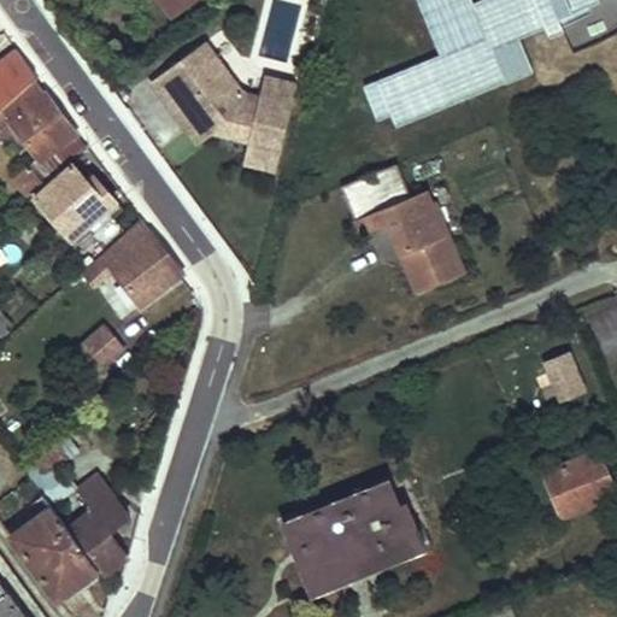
[(159,0),(170,13),(188,0),(159,0)]
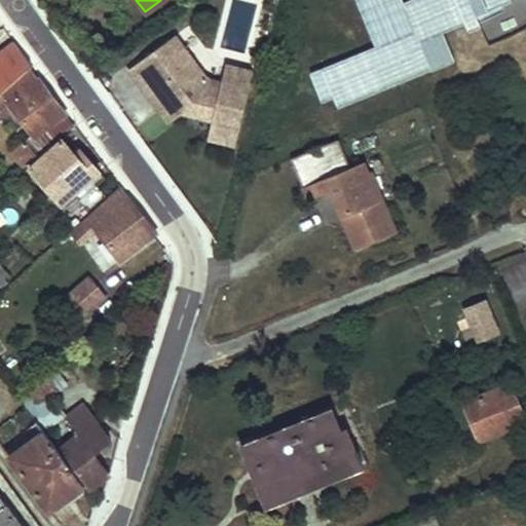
[(405,0),(354,0),(373,45),(303,72),(316,107),(331,101),(335,111),(457,63),(445,31),(458,26),(466,36),(513,2),(512,0),(405,0)]
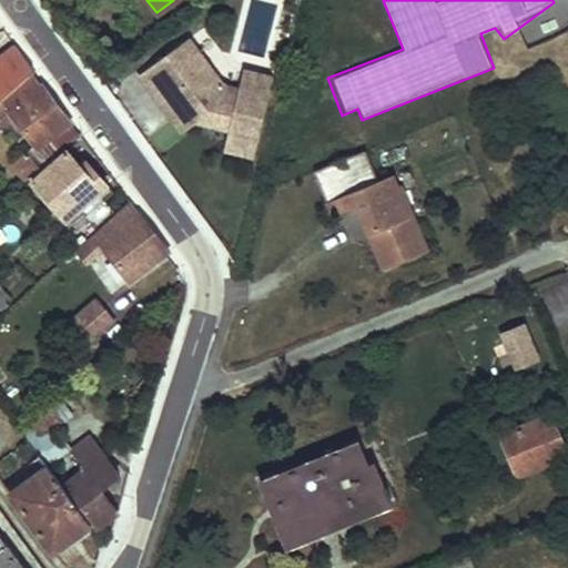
[(164,104),(172,98),(192,125),(213,110),(215,101),(240,107),(235,124),(231,142),(260,150),(281,70),(252,62),(246,82),(229,78),(223,81),(191,38),(141,73),(164,104)]
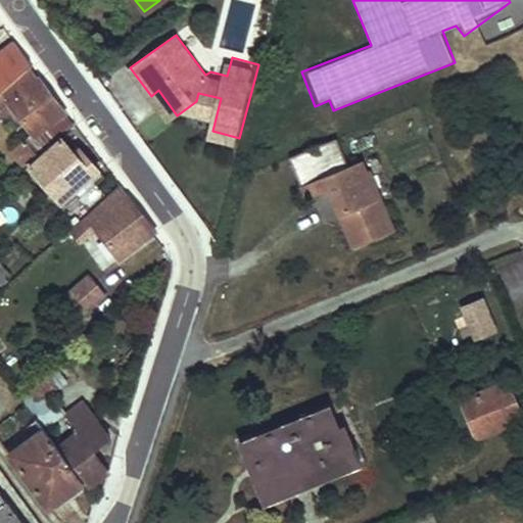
[(0,92),(29,67),(32,65),(13,42),(0,52),(0,92)]
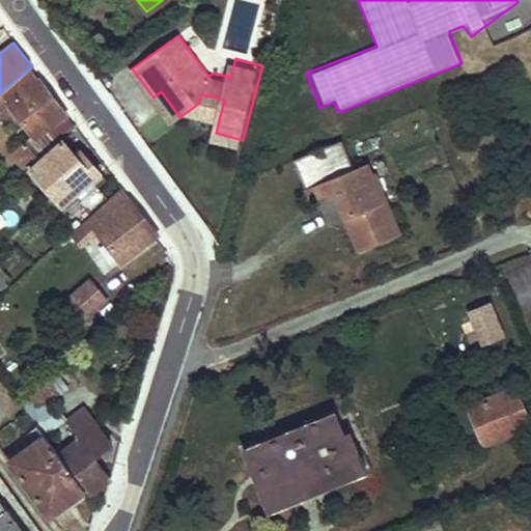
[(24,124),(33,138),(66,114),(29,68),(0,93),(0,96),(6,105),(1,111),(17,130),(24,124)]
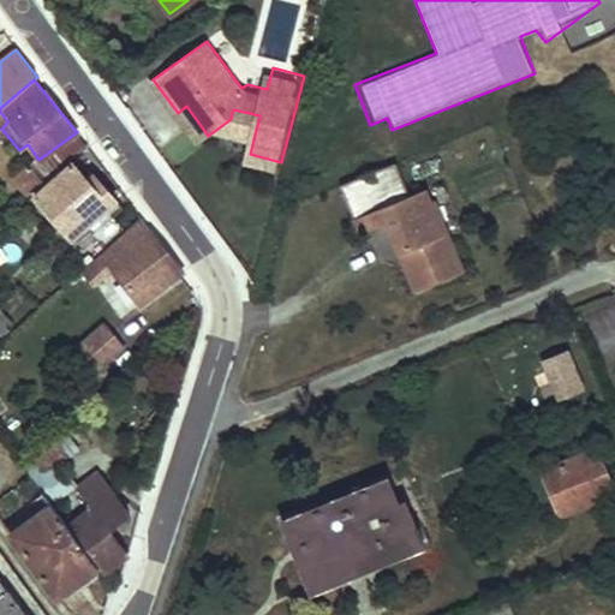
[(186,106),(178,113),(199,143),(208,136),(186,106)]
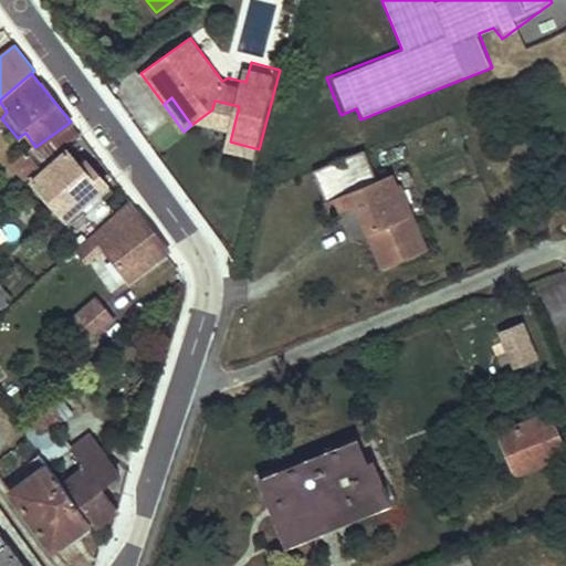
[(215,101),(212,109),(217,119),(234,124),(239,106),(215,101)]
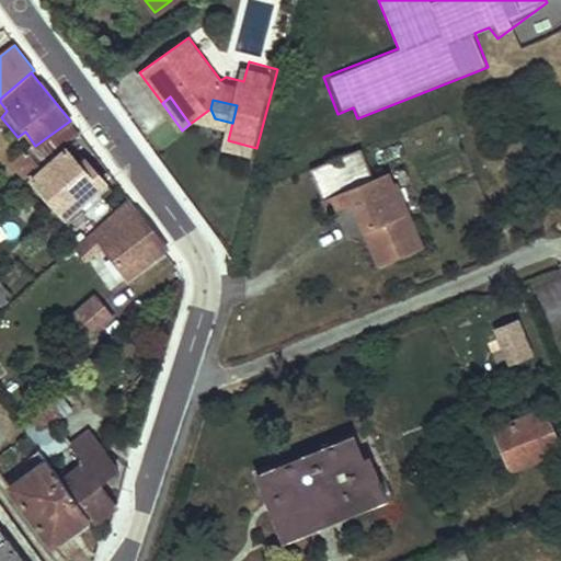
[(35,146),(27,153),(38,167),(79,132),(70,121),(35,146)]
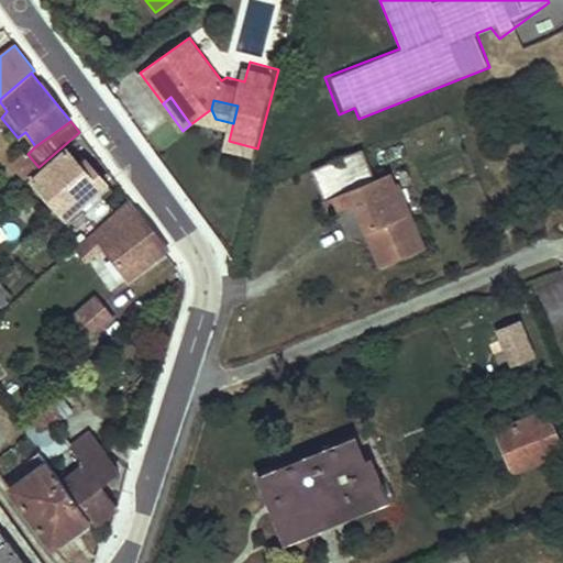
[(31,179),(65,218),(106,184),(73,145),(31,179)]
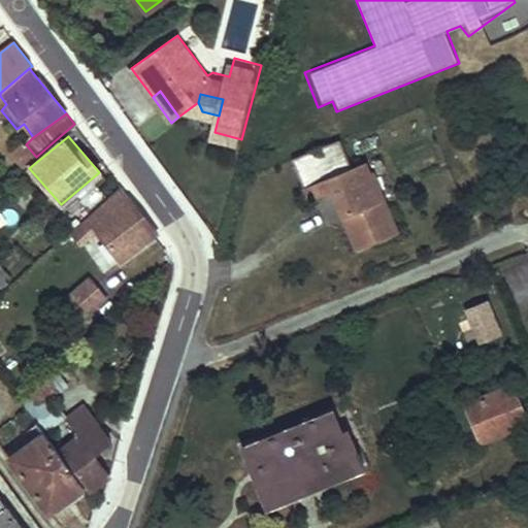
[(366,162),(353,167),(340,138),(294,158),(309,196),(321,191),(317,182),(329,176),(333,186),(358,248),(398,231),(384,197),(382,198),(366,162)]
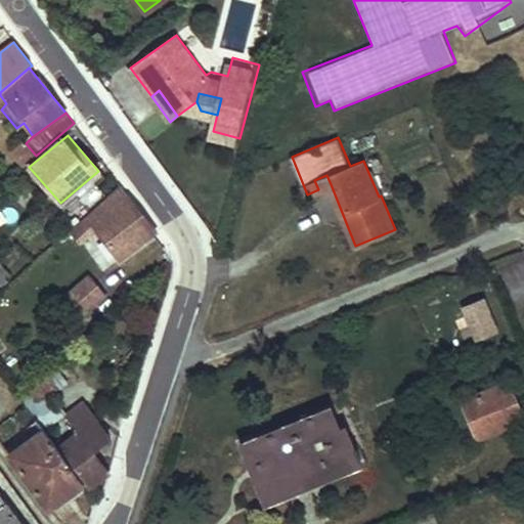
[(23,167),(36,156),(26,143),(25,142),(11,153),(23,167)]
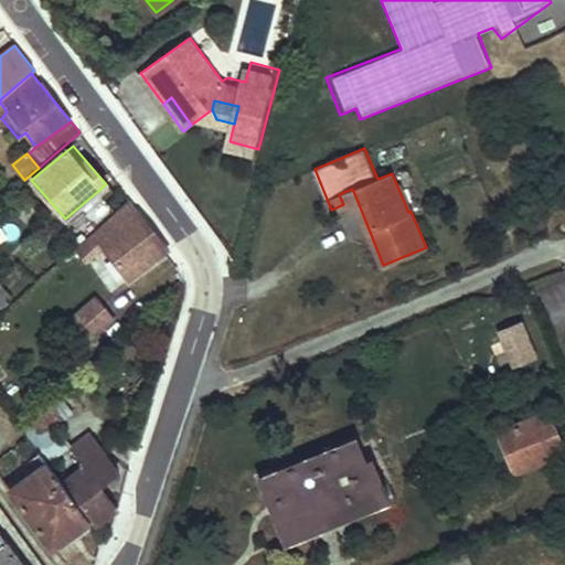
[(339,194),(343,204),(356,199),(352,189),(339,194)]
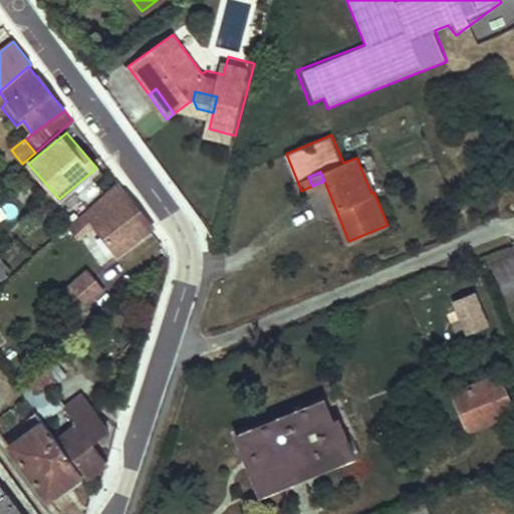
[(91,219),(115,254),(153,228),(116,181),(102,193),(110,203),(91,219)]
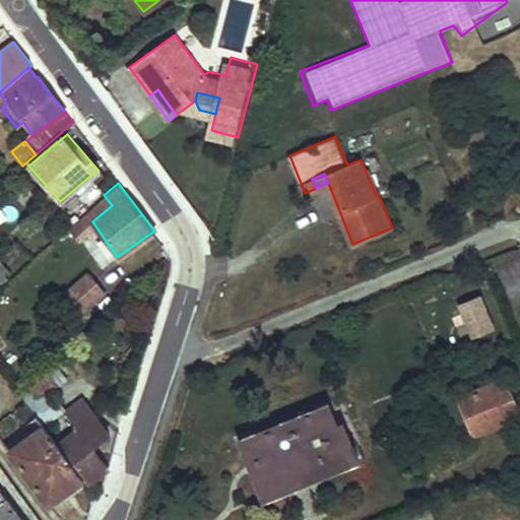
[(83,310),(105,294),(86,270),(65,286),(83,310)]
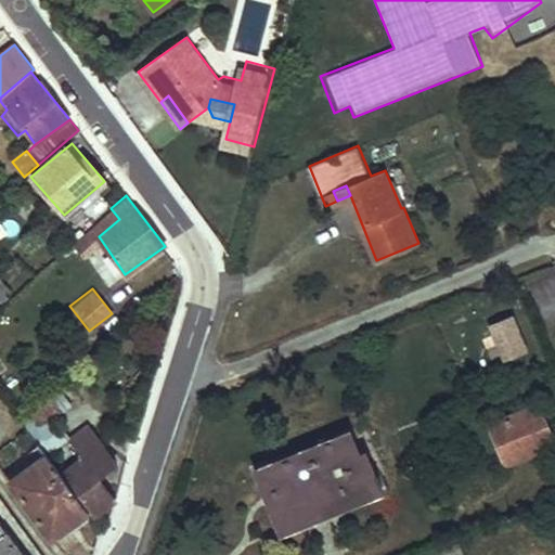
[(485,324),(503,363),(529,351),(511,312),(485,324)]
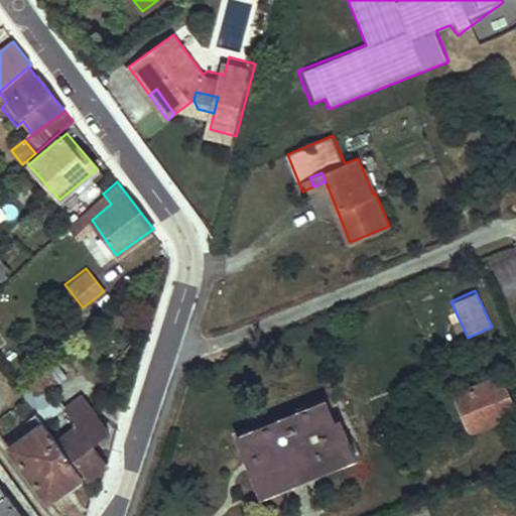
[(18,390),(42,422),(68,403),(53,384),(69,373),(55,355),(18,390)]
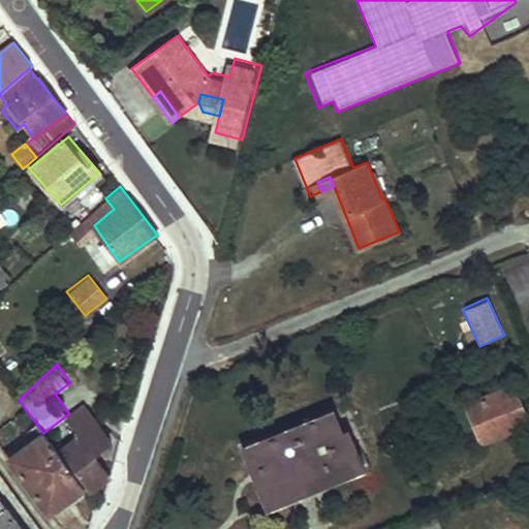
[(468,404),(485,444),(528,425),(528,416),(516,385),(468,404)]
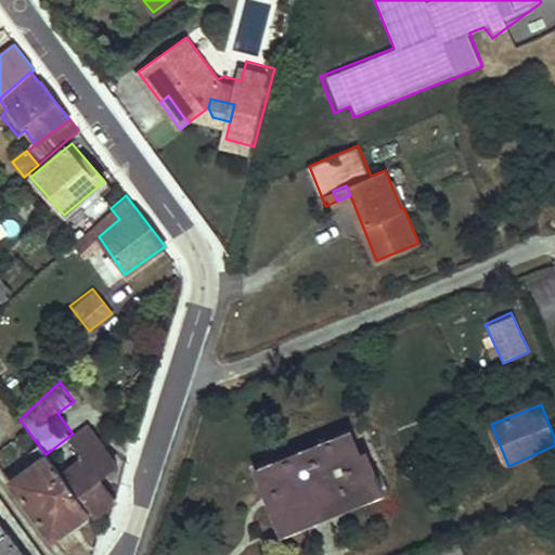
[(90,512),(94,517),(108,508),(115,503),(97,479),(116,464),(89,428),(69,441),(81,457),(61,474),(90,512)]
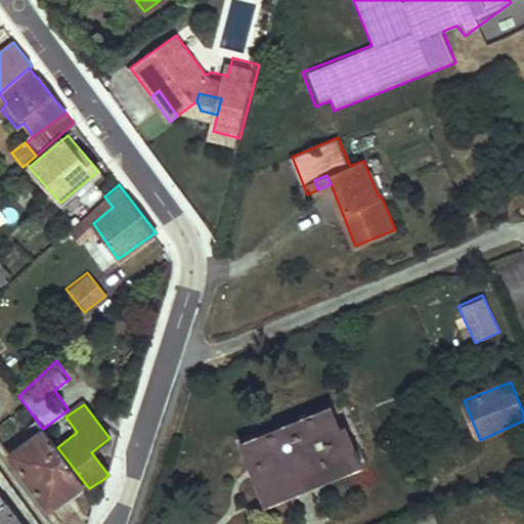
[(335,404),(325,408),(348,464),(363,457),(349,421),(343,424),(335,404)]
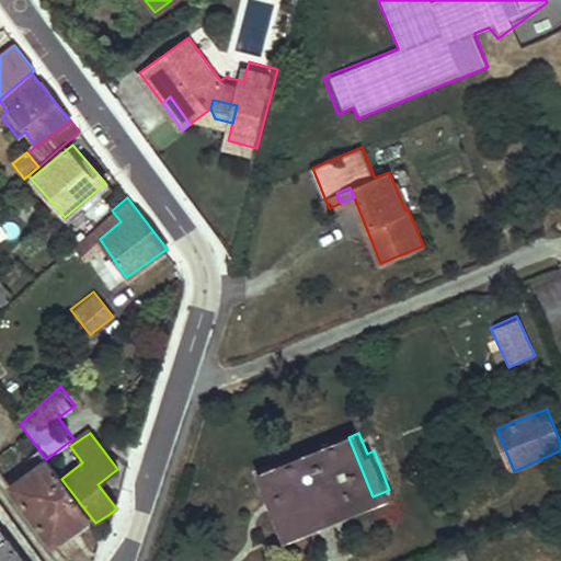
[(265,471),(289,531),(373,496),(348,437),(265,471)]
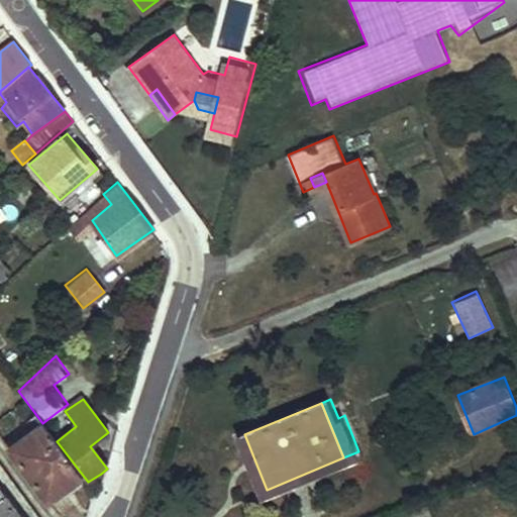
[(11,450),(50,502),(84,477),(57,441),(44,425),(11,450)]
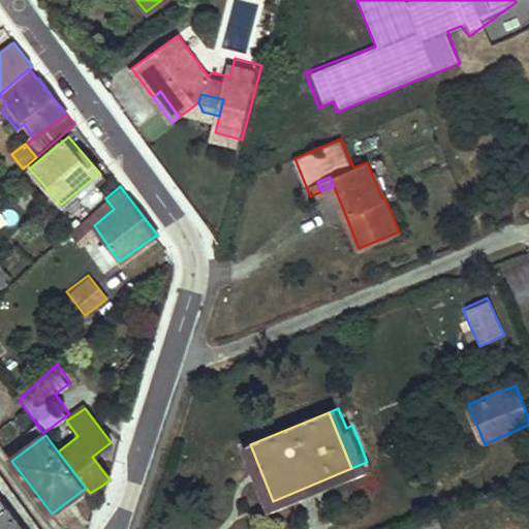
[(0,528),(21,528),(0,501),(0,528)]
